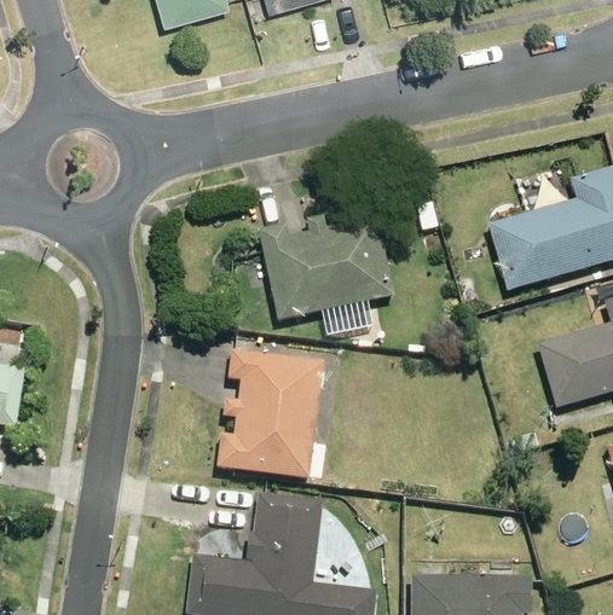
[(157,0),(166,27),(229,9),(225,0),(157,0)]
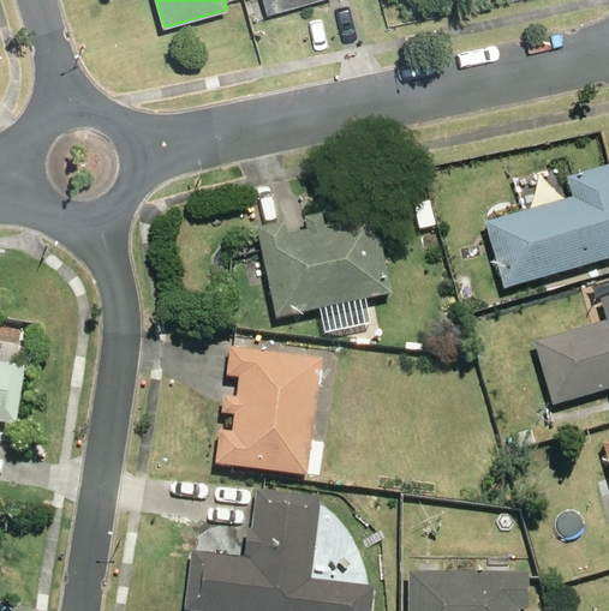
[(263,0),(267,12),(312,0),(263,0)]
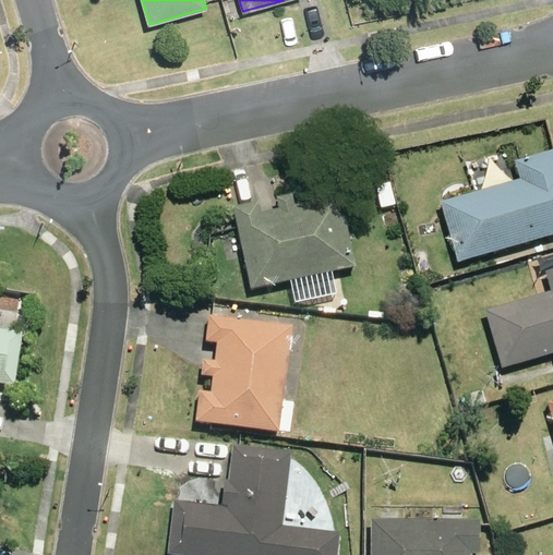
[(520,180),(442,202),(458,261),(552,234),(552,149),(515,160),(520,180)]
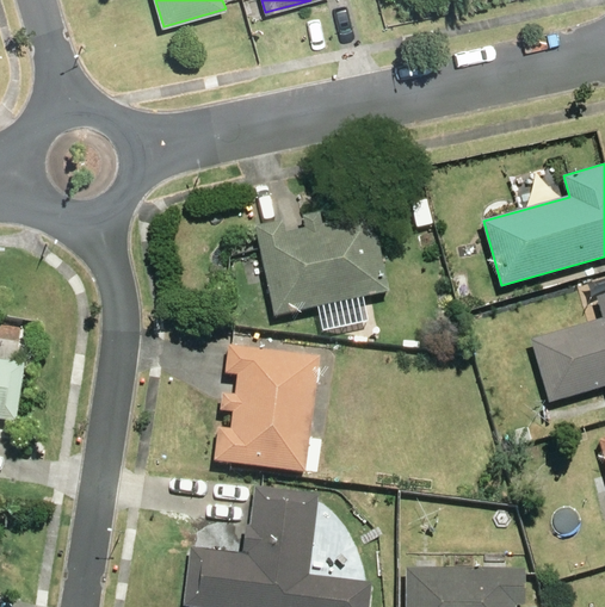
[(371,204),(255,228),(273,314),(389,290),(371,204)]
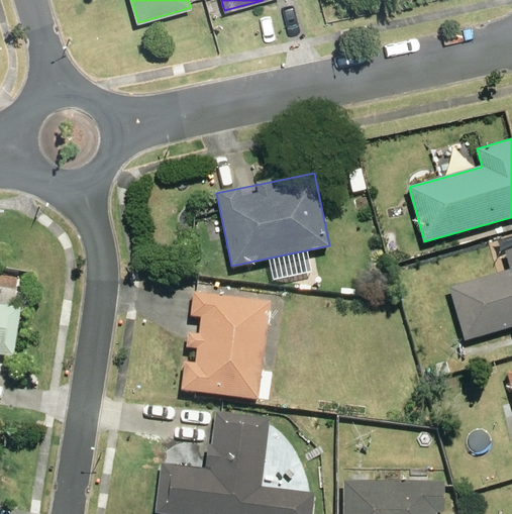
[(508,269),(446,288),(464,341),(511,326),(511,249),(503,252),(508,269)]
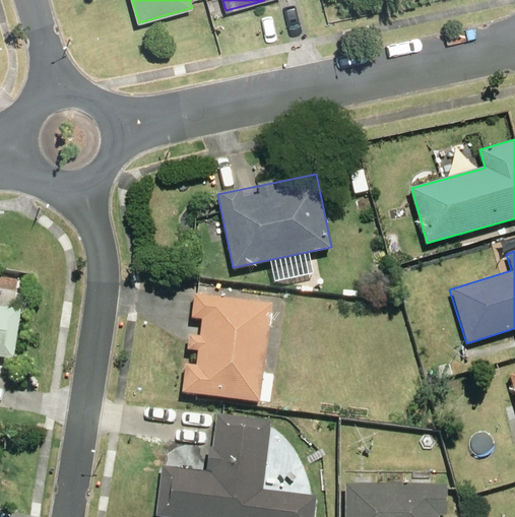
[(272,301),(192,291),(179,391),(259,401),(272,301)]
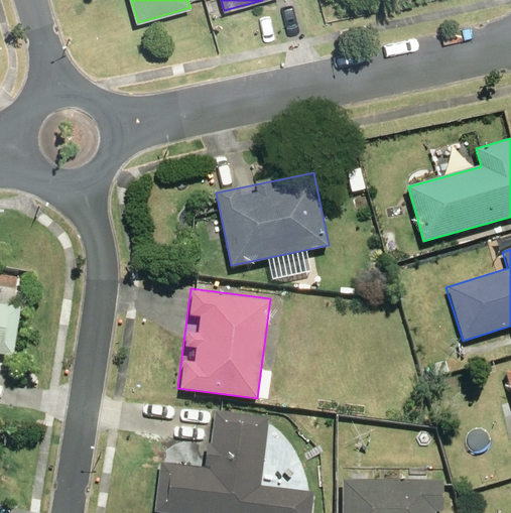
[(0,354),(13,356),(20,306),(0,303),(0,354)]
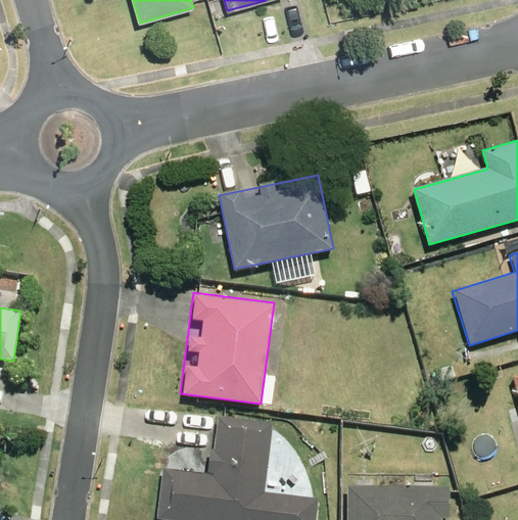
[(272,423),(215,417),(209,469),(165,464),(158,516),(193,519),(313,519),(316,498),(265,491),(272,423)]
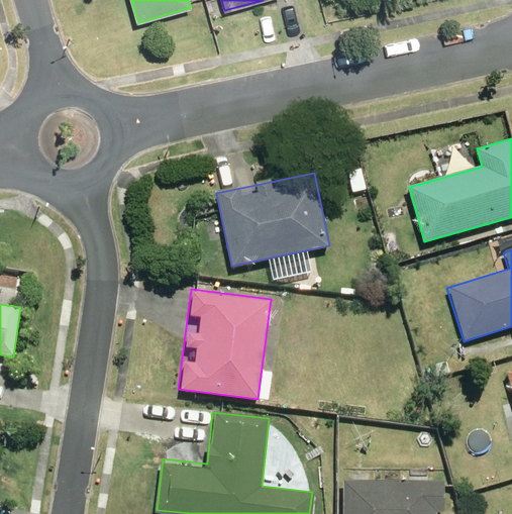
[(443,513),(443,481),(342,480),(342,513),(435,513),(436,513),(443,513)]
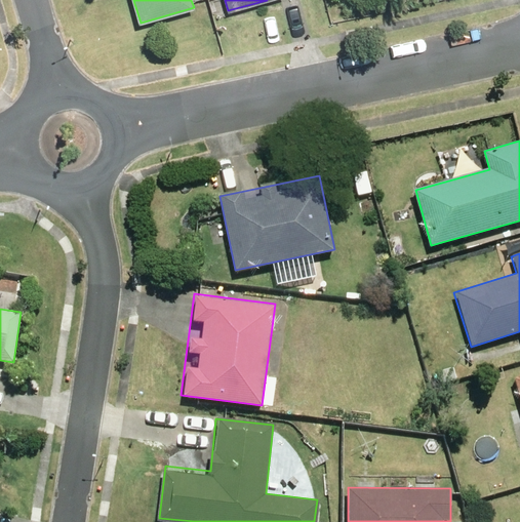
All buildings are outlined.
